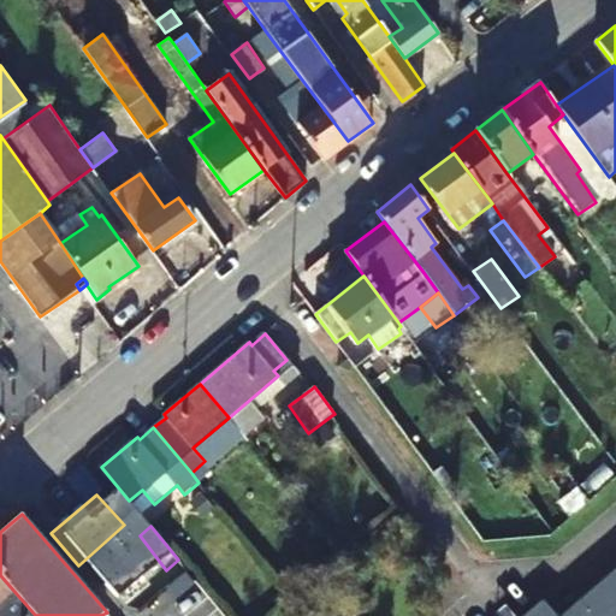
[(615,615),(615,570),(563,615),(615,615)]
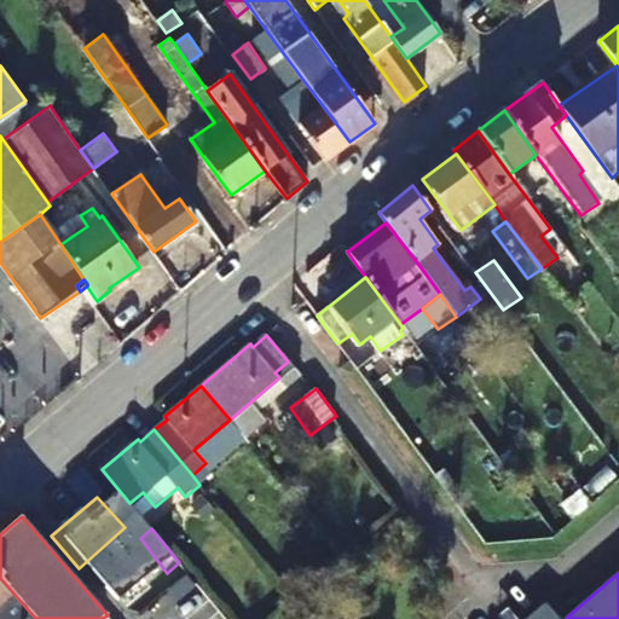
[(0,618),(35,618),(0,578),(0,618)]
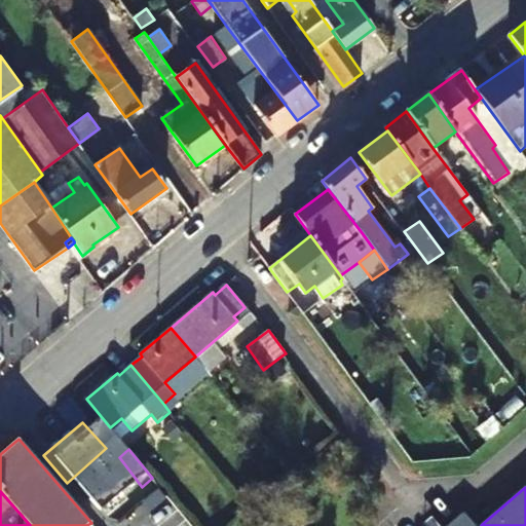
[(475,525),(464,514),(450,525),(475,525)]
